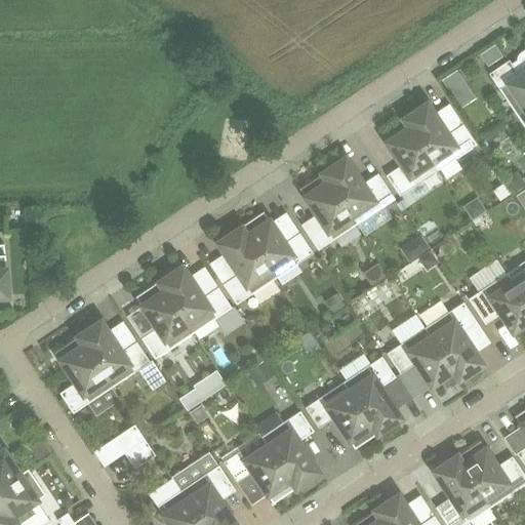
[(524,104),(524,48),(520,52),(519,53),(517,55),(517,56),(516,58),(516,59),(516,61),(511,64),(509,61),(488,74),(514,112),(524,104)]
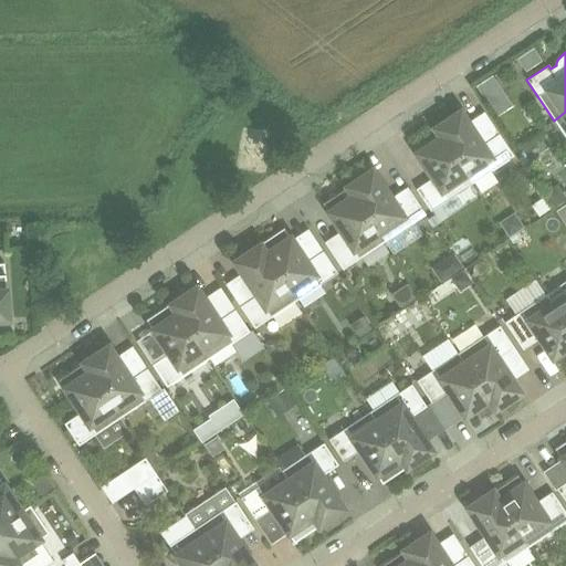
[(474,86),(493,117),(511,105),(491,75),(474,86)]
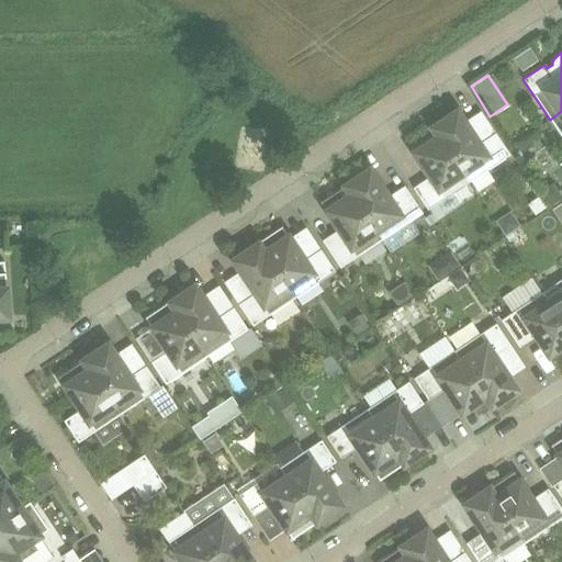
[(456,111),(431,127),(469,182),(509,155),(495,133),(479,144),(456,111)]
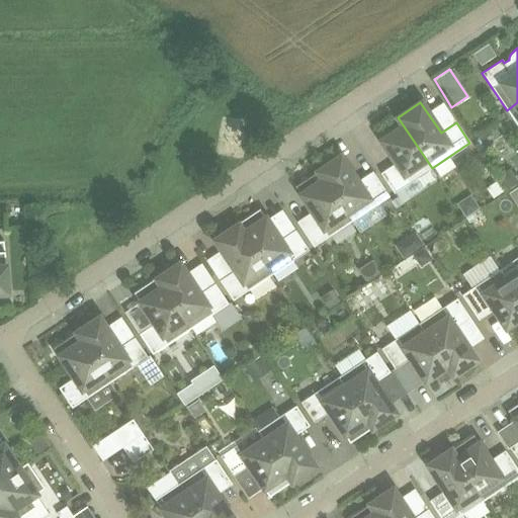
[(517,102),(507,110),(517,126),(517,102)]
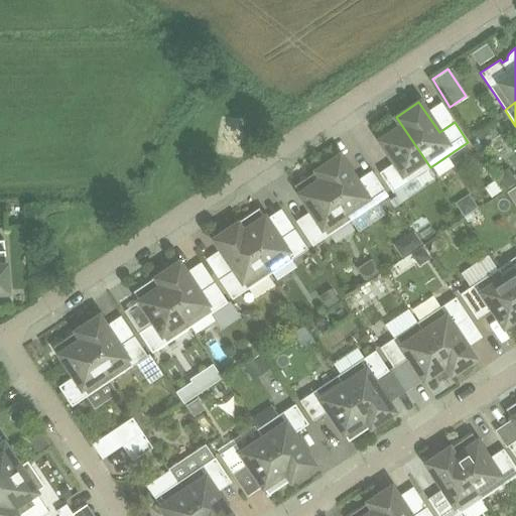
[(401,125),(379,140),(394,162),(379,172),(392,192),(408,181),(403,173),(423,159),(429,167),(430,167),(396,117),(395,117),(401,125)]
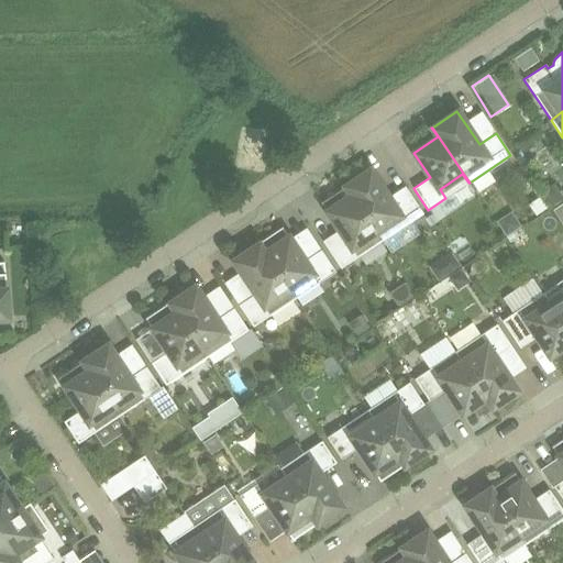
[(370,169),(345,186),(382,241),(422,213),(408,191),(392,202),(370,169)]
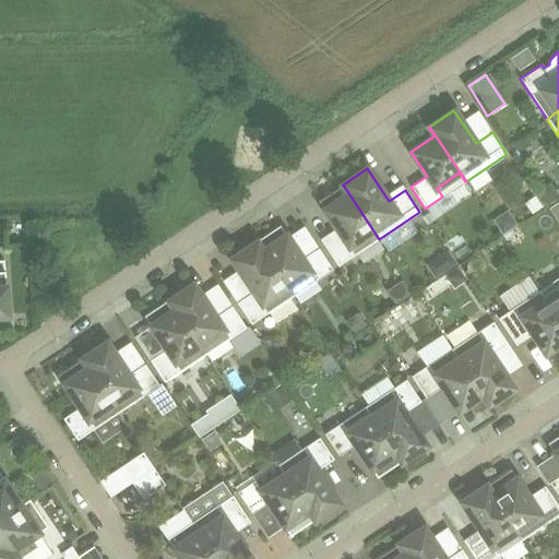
[(343,185),(318,201),(340,234),(324,245),(339,266),(379,239),(343,185)]
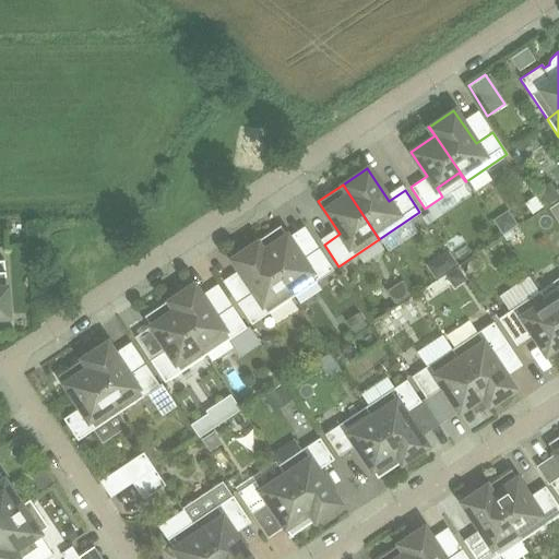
[(524,202),(532,213),(543,206),(535,195),(524,202)]
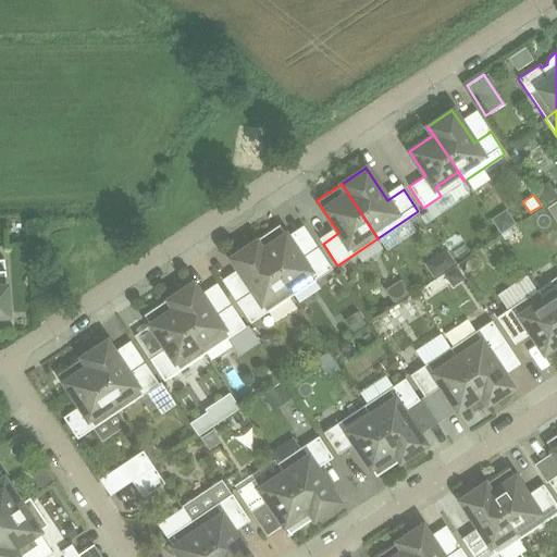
[(491,219),(499,233),(516,223),(505,208),(491,219)]
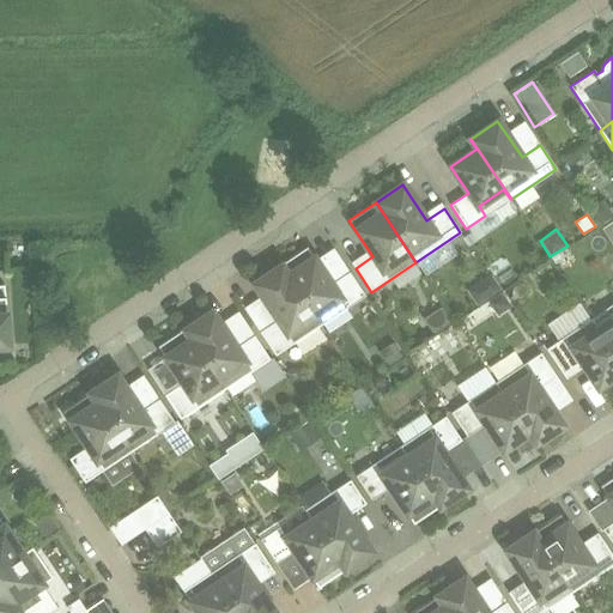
[(469,232),(462,238),(467,247),(475,241),(469,232)]
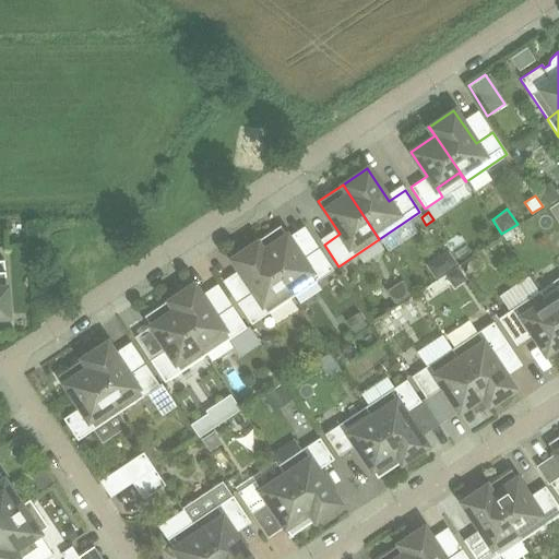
[(281,226),(256,242),(292,297),(333,270),(319,248),(302,259),(281,226)]
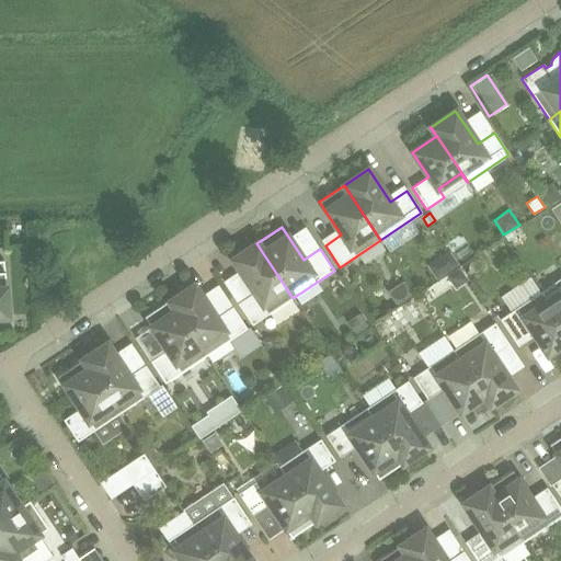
[(256,243),(231,260),(254,293),(238,304),(252,325),(293,298),(256,243)]
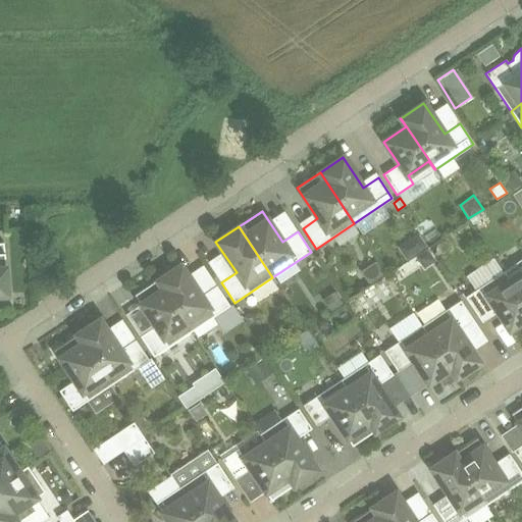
[(397,248),(406,260),(426,247),(418,233),(397,248)]
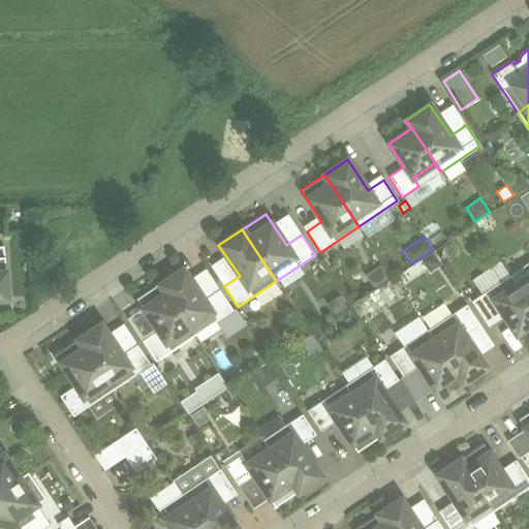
[(528,262),(509,275),(528,304),(528,262)]
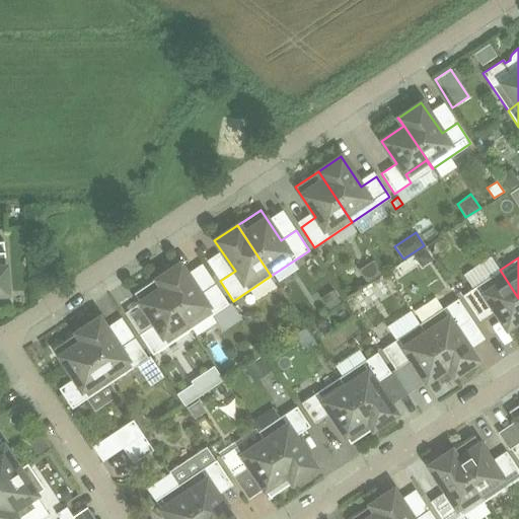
[(179,264),(156,279),(191,329),(228,304),(215,284),(200,294),(179,264)]
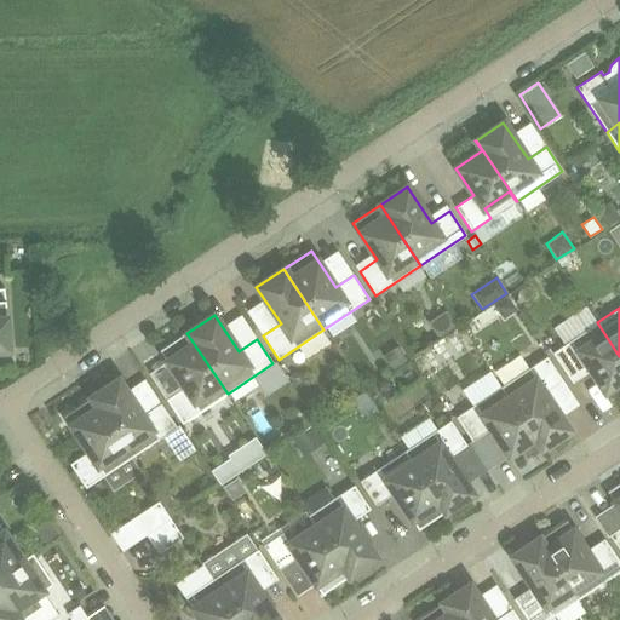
[(619,356),(597,322),(552,352),(568,377),(586,365),(604,392),(619,382),(619,356)]
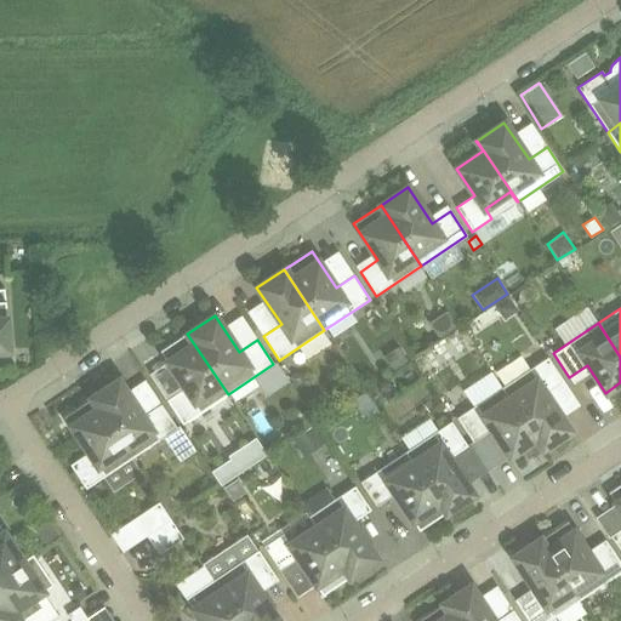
[(187,334),(160,352),(184,388),(166,400),(182,425),(228,394),(187,334)]
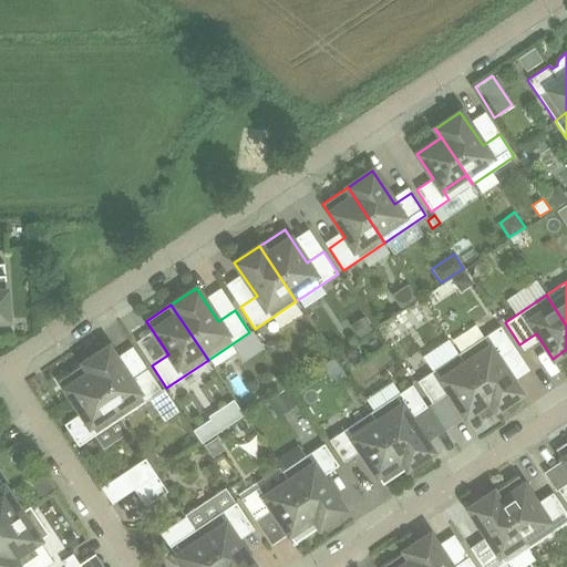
[(500,327),(459,354),(495,410),(521,393),(498,359),(514,348),(500,327)]
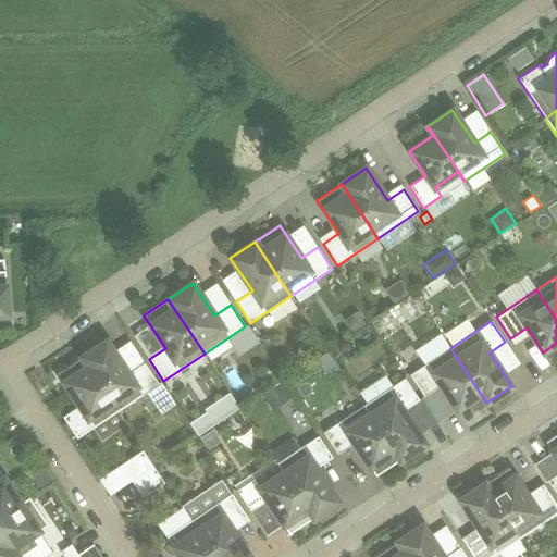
[(264,348),(274,342),(271,336),(264,334),(258,338),(264,348)]
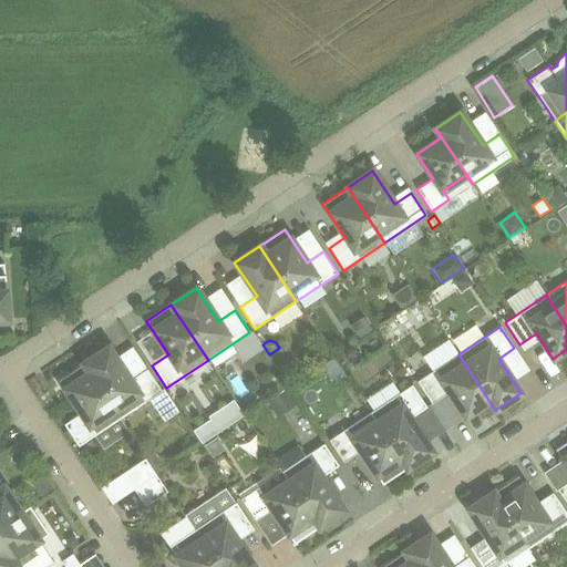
[(107,347),(83,363),(120,419),(162,391),(147,369),(131,380),(107,347)]
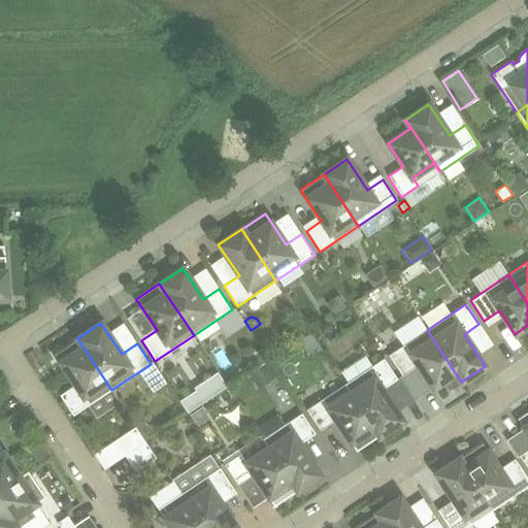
[(461,382),(427,330),(388,355),(401,375),(417,365),(432,389),(455,373),(461,382)]
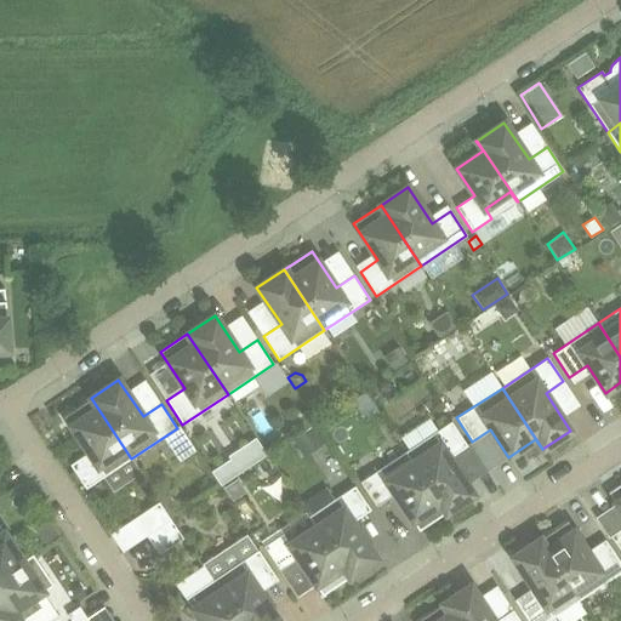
[(85,489),(103,477),(131,459),(91,398),(63,416),(87,453),(69,465),(85,489)]
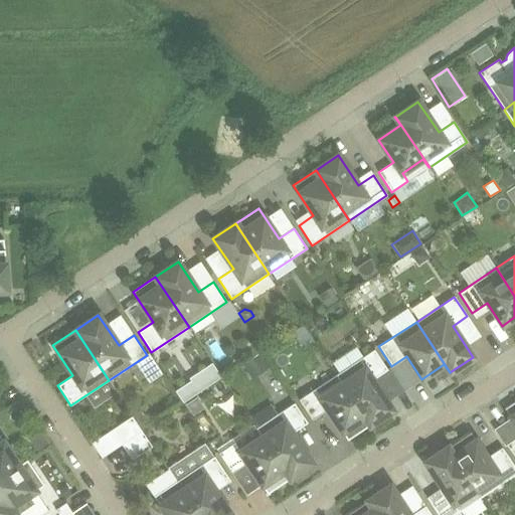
[(374,349),(336,374),(370,425),(392,410),(372,379),(387,369),(374,349)]
